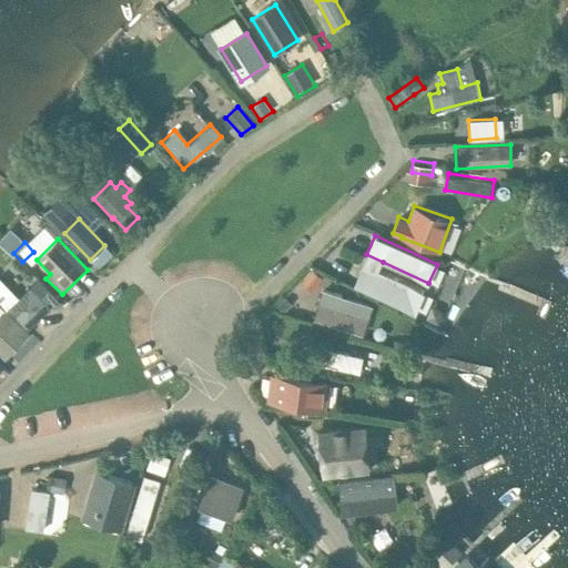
[(353,284),(416,313),(425,293),(379,271),(383,262),(366,254),(353,284)]
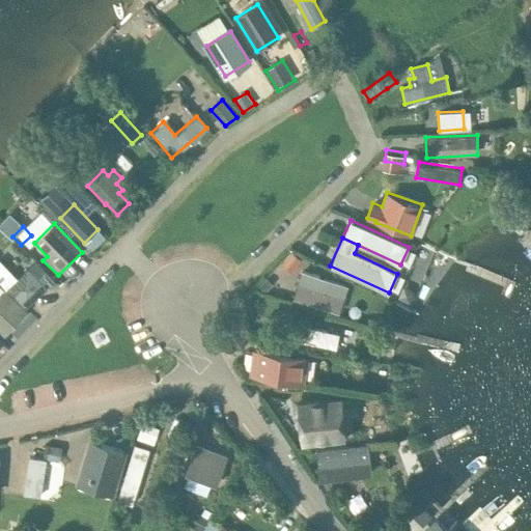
[(2,269),(0,271),(0,281),(9,290),(10,289),(26,306),(46,288),(28,270),(16,282),(2,269)]
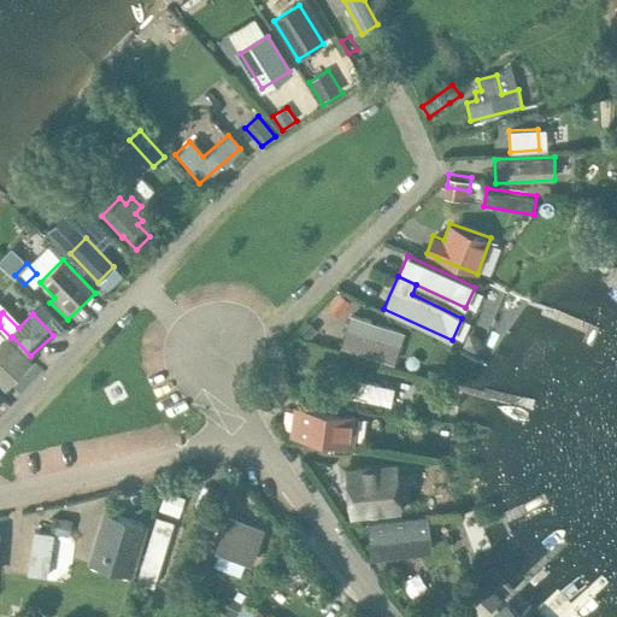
[(53,315),(47,321),(60,335),(66,329),(53,315)]
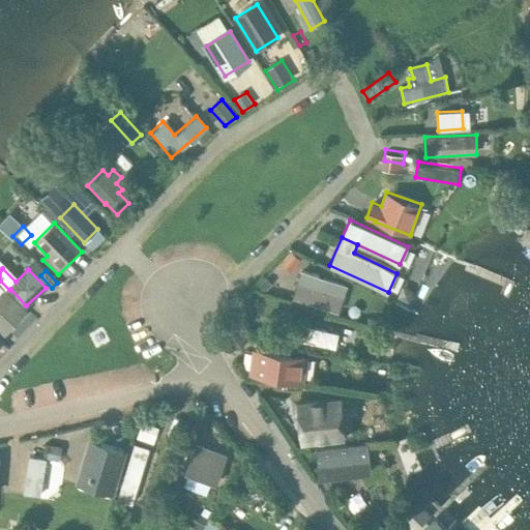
[(302,271),(294,299),(340,312),(347,286),(302,271)]
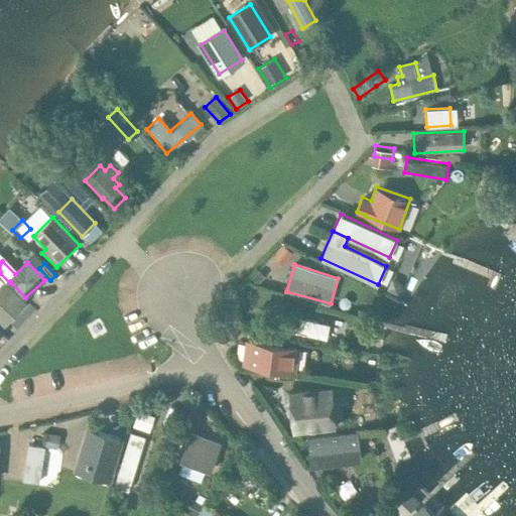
[(260,271),(252,279),(257,285),(265,277),(260,271)]
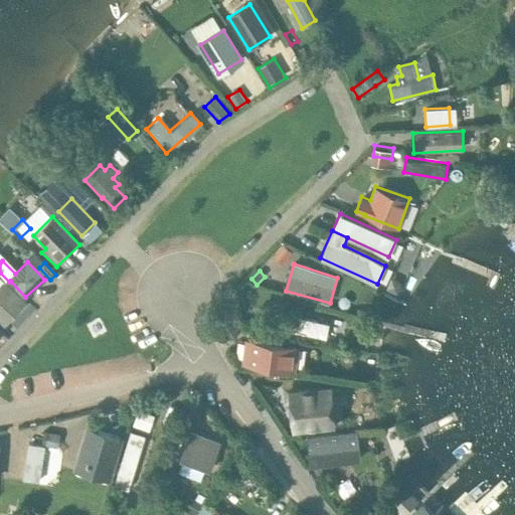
[(0,286),(0,322),(6,327),(27,302),(4,282),(0,286)]
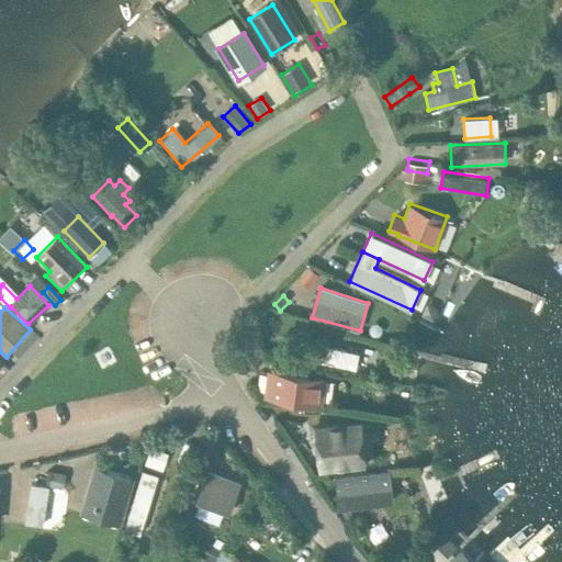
[(340,349),(338,360),(359,364),(361,352),(340,349)]
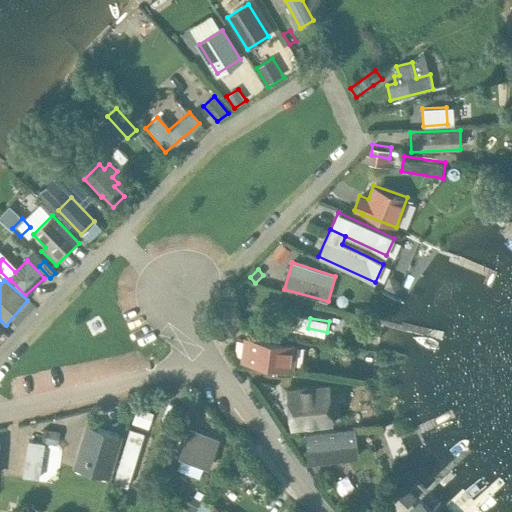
[(223,325),(223,336),(234,337),(235,326),(227,325),(223,325)]
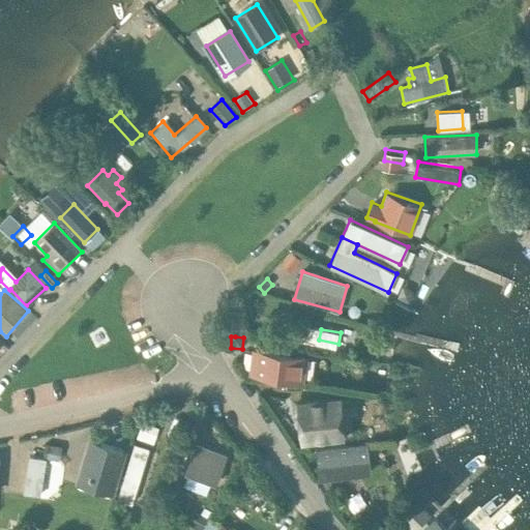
[(248,375),(303,381),(306,356),(252,349),(248,375)]
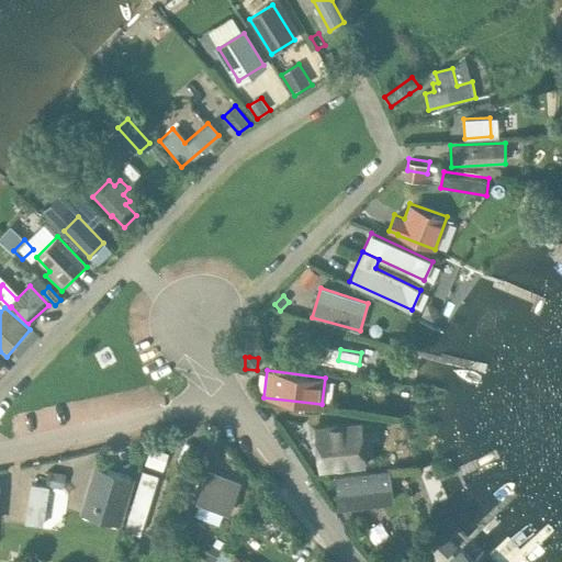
[(363,419),(314,425),(317,471),(369,465),(363,419)]
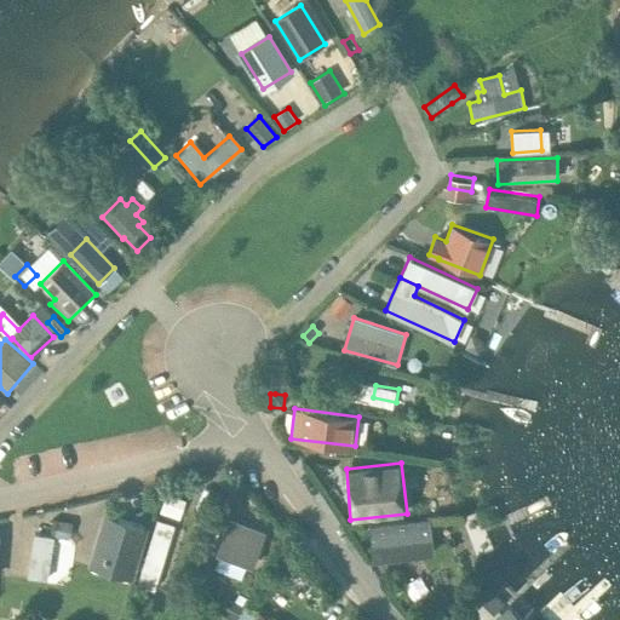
[(167,495),(161,514),(181,520),(187,501),(167,495)]
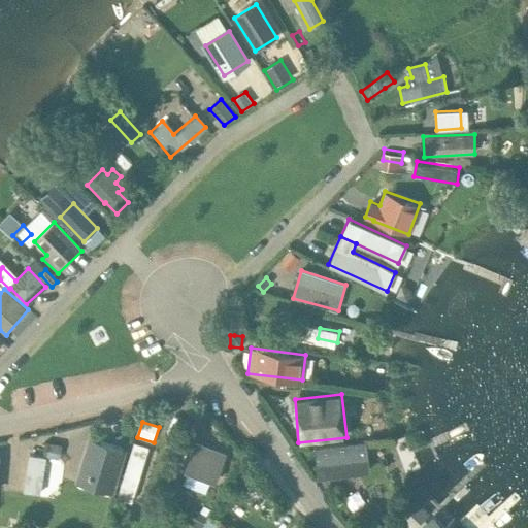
[(319,479),(369,472),(366,441),(316,448),(319,479)]
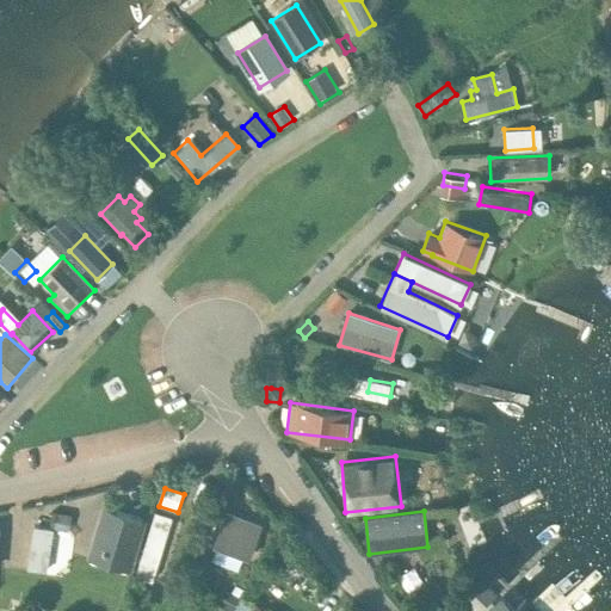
[(94,545),(129,556),(141,519),(117,512),(111,530),(100,526),(94,545)]
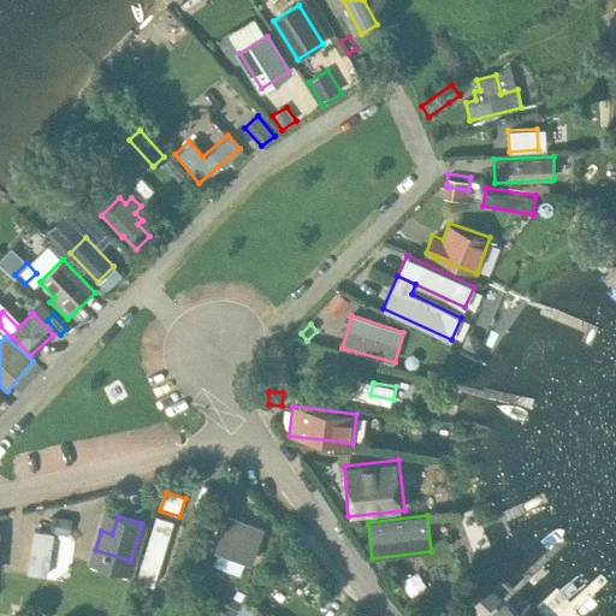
[(138,581),(154,585),(175,521),(158,516),(138,581)]
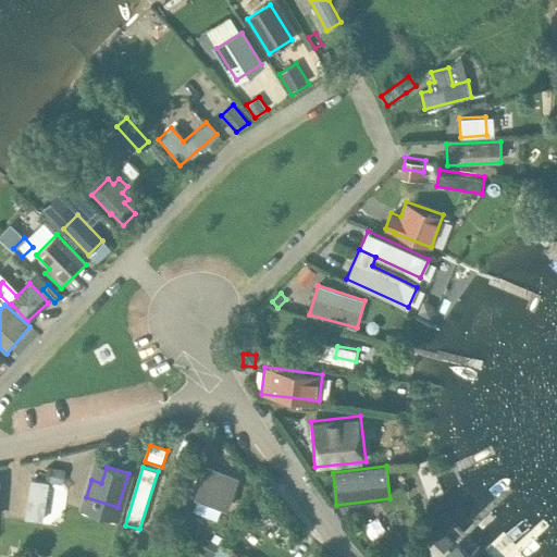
[(63,484),(65,470),(48,468),(46,481),(63,484)]
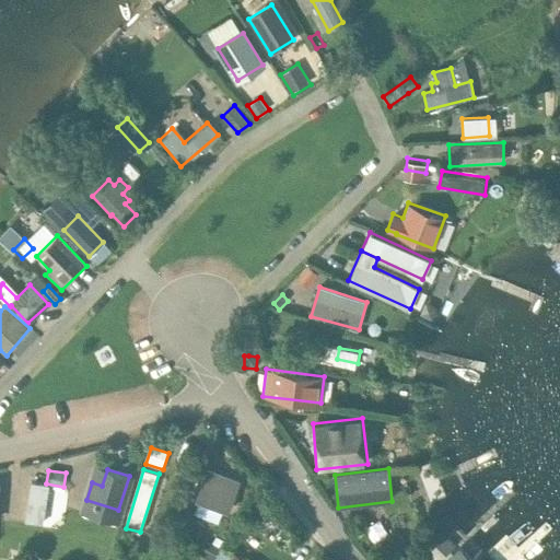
[(226,509),(229,503),(236,483),(207,471),(197,498),(226,509)]
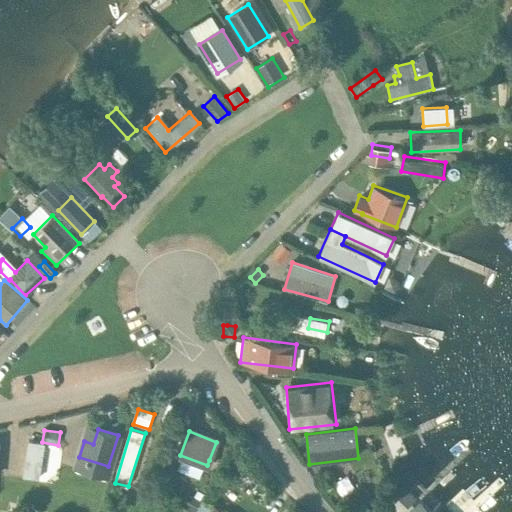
[(40,478),(45,443),(28,441),(23,476),(40,478)]
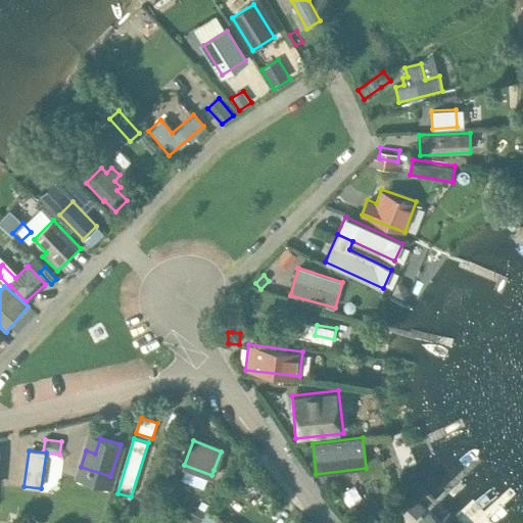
[(238,480),(251,479),(249,463),(236,464),(238,480)]
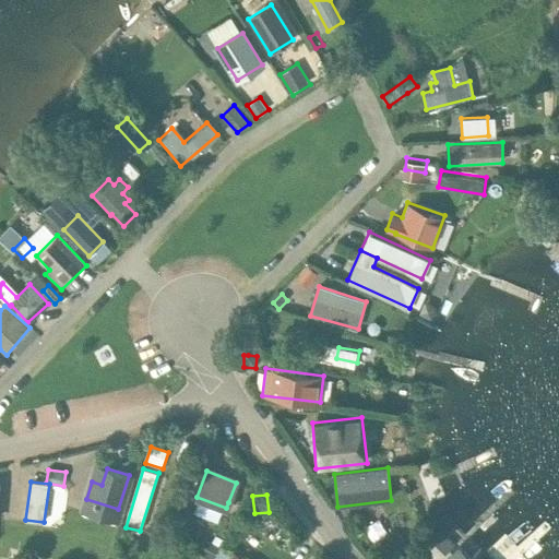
[(205,538),(198,551),(211,558),(212,558),(219,547),(212,543),(205,538)]
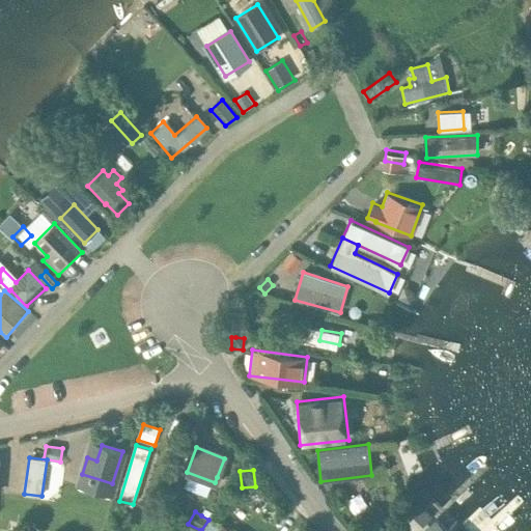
[(424,530),(447,530),(436,519),(424,530)]
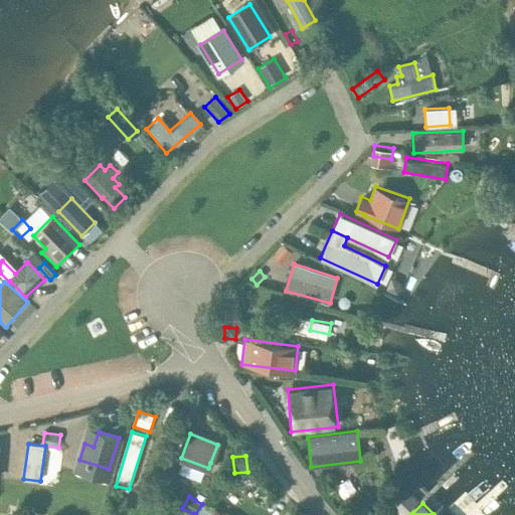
[(356,514),(371,514),(366,504),(354,511),(356,514)]
